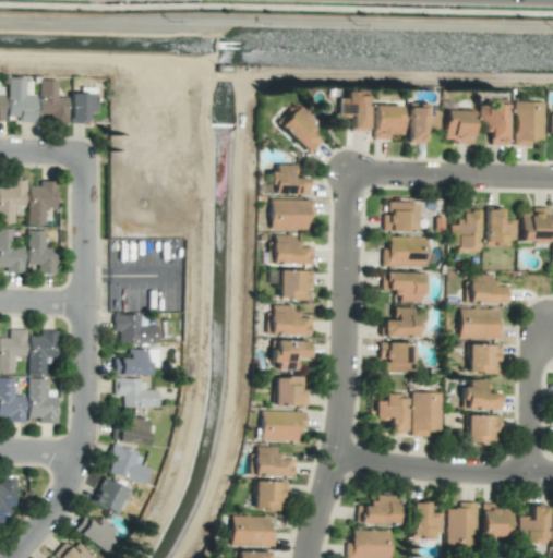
[(39,122),(39,96),(28,96),(28,77),(12,77),(11,117),(23,117),(23,122),(39,122)]
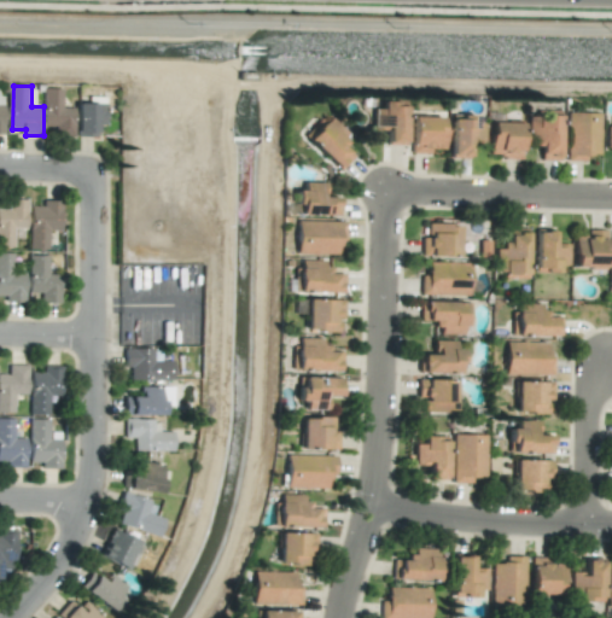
[(79,108),(66,108),(68,89),(48,88),(47,135),(79,135),(79,108)]
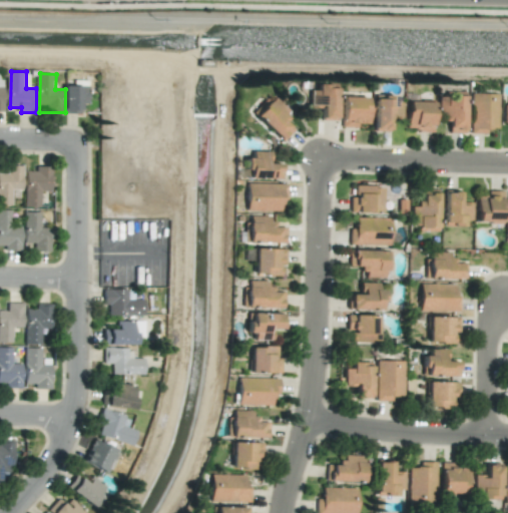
[(314,90),(313,108),(325,108),(325,120),(340,120),(341,84),(321,84),(320,90),(314,90)]
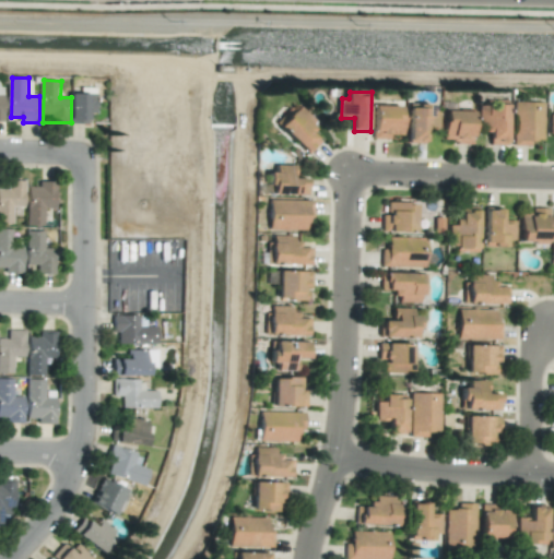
[(74,123),(92,123),(92,111),(99,111),(99,94),(74,94),(74,123)]
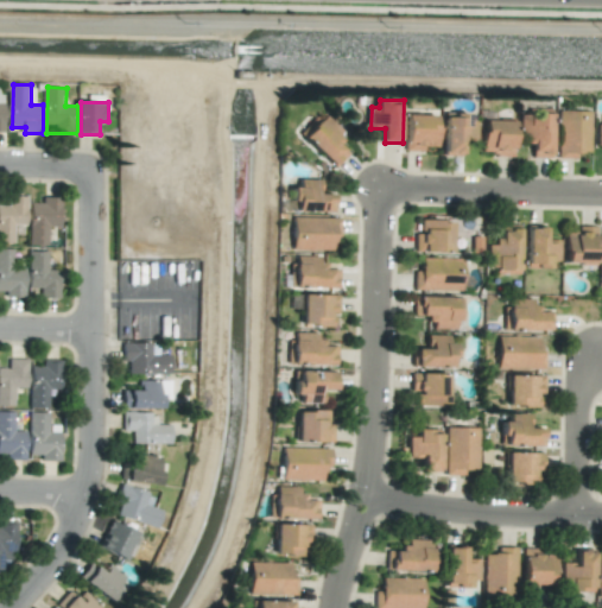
[(595,111),(563,111),(562,158),(581,159),(581,152),(594,152),(595,111)]
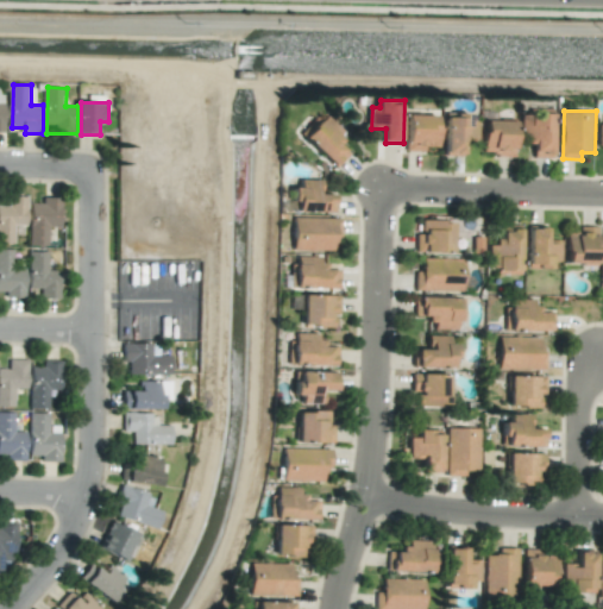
[(538,144),(536,157),(554,158),(557,114),(527,112),(526,144),(538,144)]
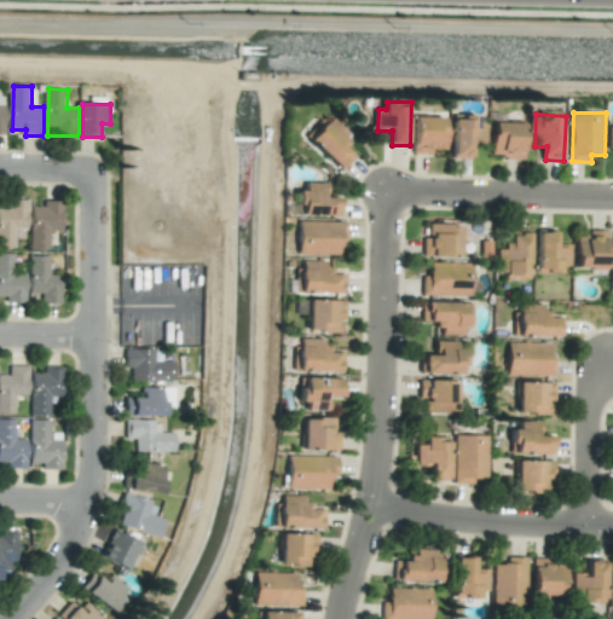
[(474,158),(474,142),(489,143),(489,123),(480,123),(481,116),(456,115),(455,158),(474,158)]
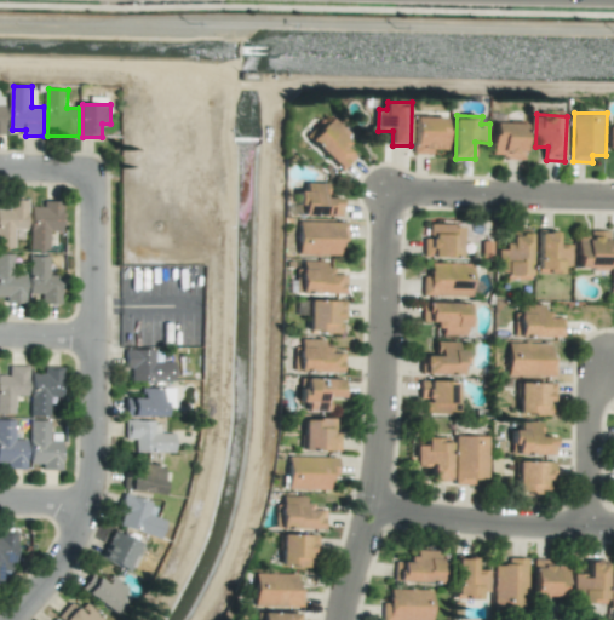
[(356,136),(336,116),(314,141),(346,171),(360,156),(348,145),(356,136)]
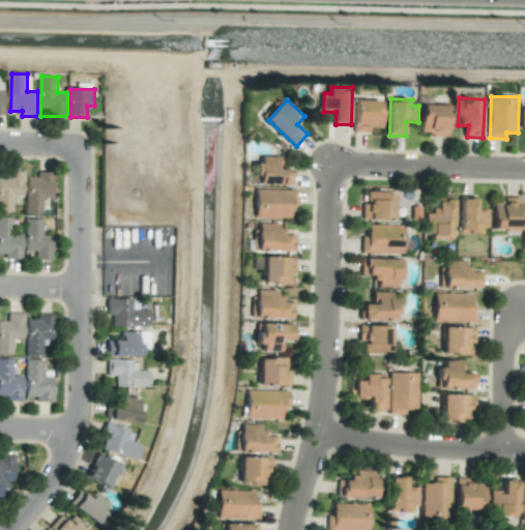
[(356,131),(374,133),(374,127),(384,128),(384,100),(357,100),(356,131)]
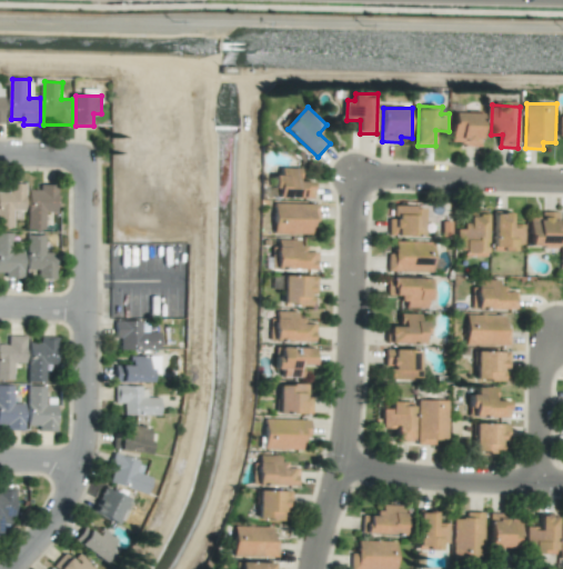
[(466,142),(466,147),(484,147),(484,113),(455,112),(454,141),(466,142)]
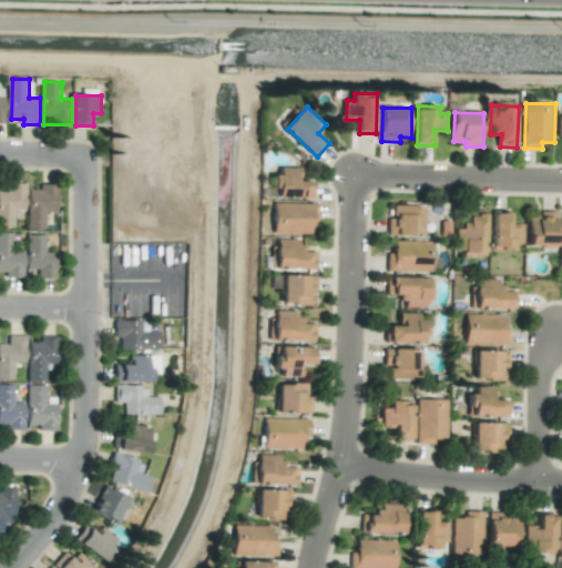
[(315,199),(315,181),(303,181),(304,168),(283,168),(283,175),(277,174),(277,198),(315,199)]
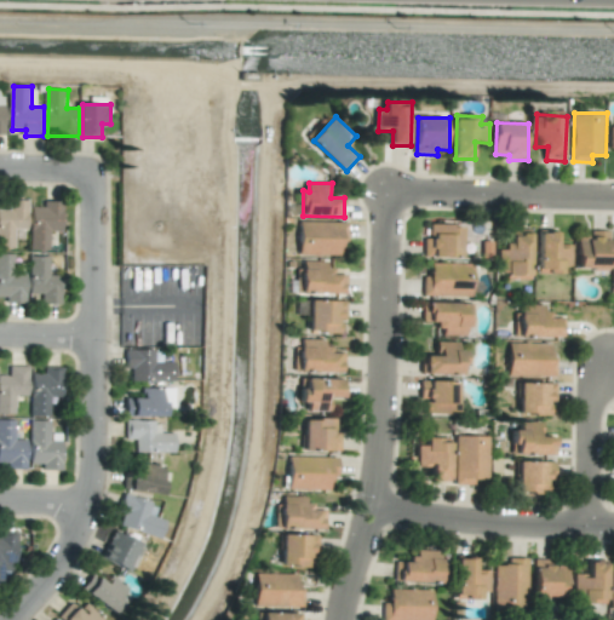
[(32,200),(12,200),(12,210),(0,208),(0,247),(18,248),(18,229),(32,230),(32,200)]
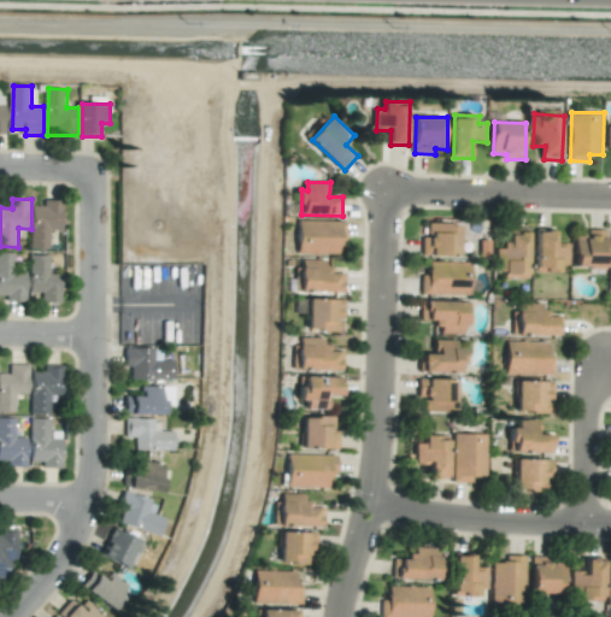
[(52,250),(53,230),(65,230),(66,200),(46,200),(46,206),(34,205),(34,248),(52,250)]
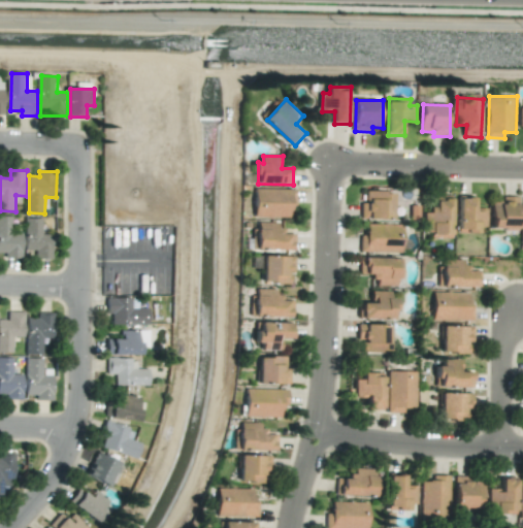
[(257,217),(293,218),(293,206),(299,206),(299,190),(258,189),(257,217)]
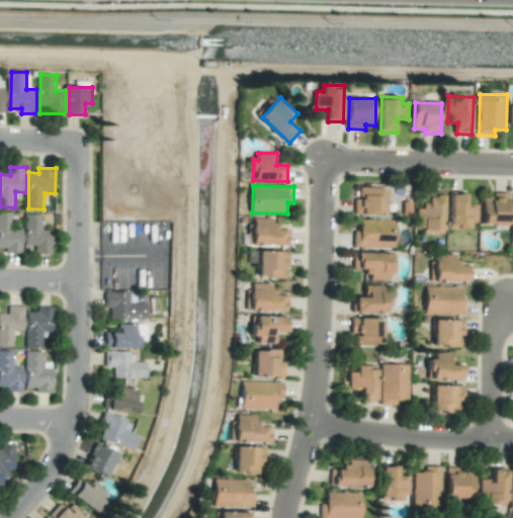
[(389,188),(362,187),(361,198),(357,198),(357,213),(388,214),(389,188)]
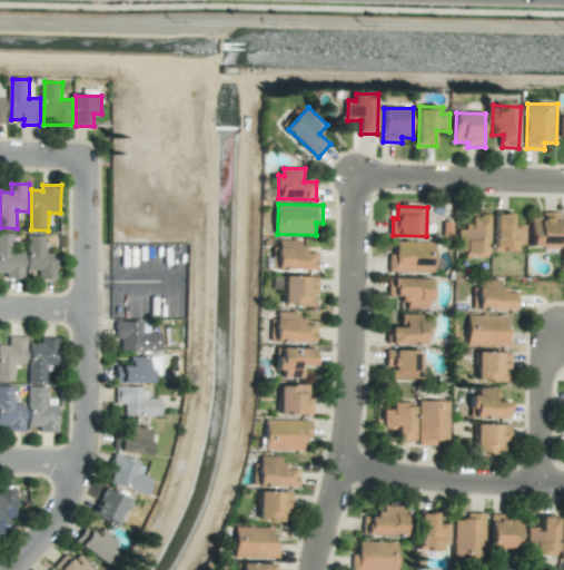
[(563,213),(545,213),(545,218),(533,218),(533,247),(562,248),(563,213)]
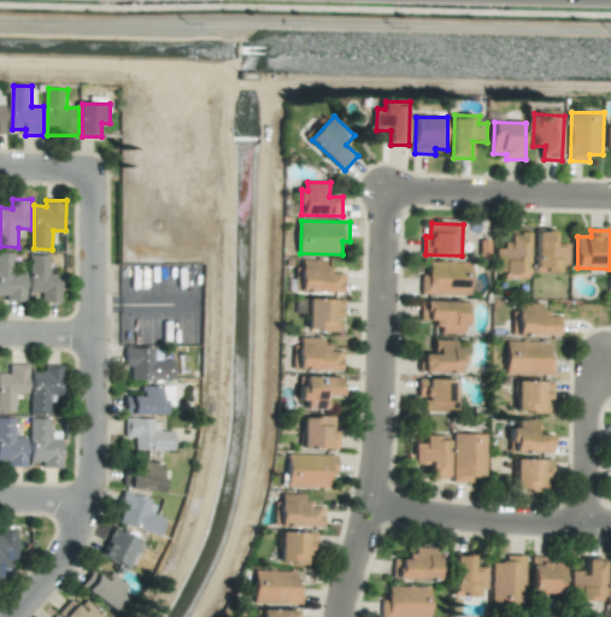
[(538,272),(562,272),(563,265),(570,265),(570,245),(556,245),(557,231),(539,231),(538,272)]
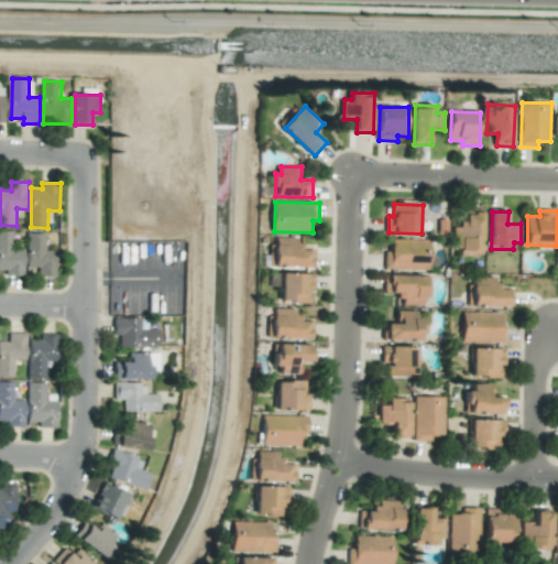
[(457,252),(484,253),(485,214),(468,213),(468,221),(458,220),(457,252)]
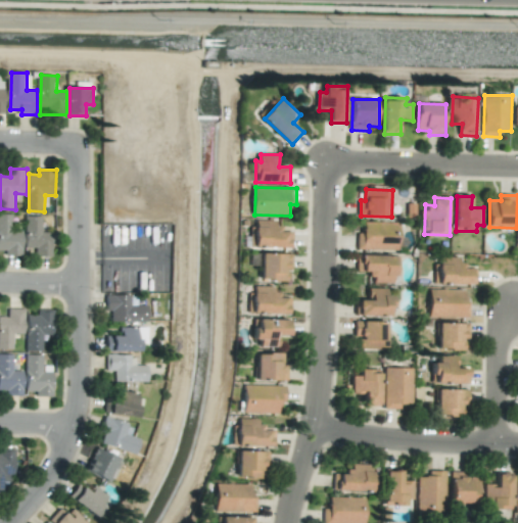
[(0,250),(9,251),(9,255),(25,255),(26,231),(15,231),(15,215),(0,214),(0,250)]
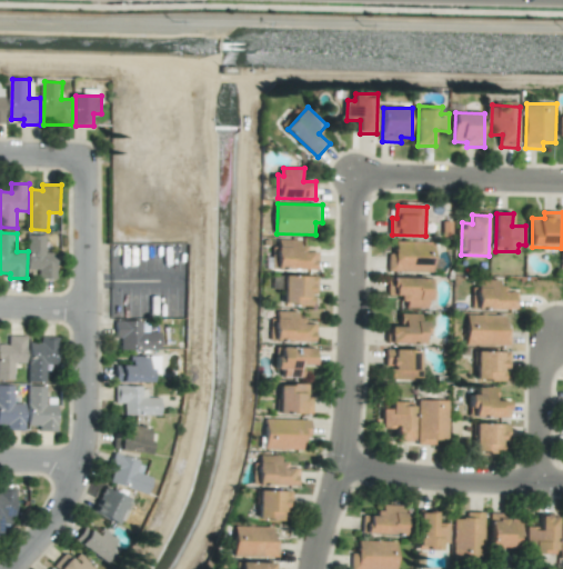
[(48,252),(49,236),(31,235),(30,270),(42,270),(42,278),(60,279),(60,252),(48,252)]
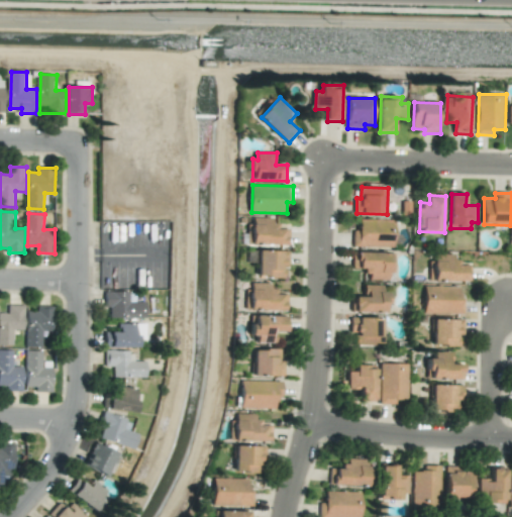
[(292,245),(292,229),(278,228),(278,218),(254,217),(253,244),(292,245)]
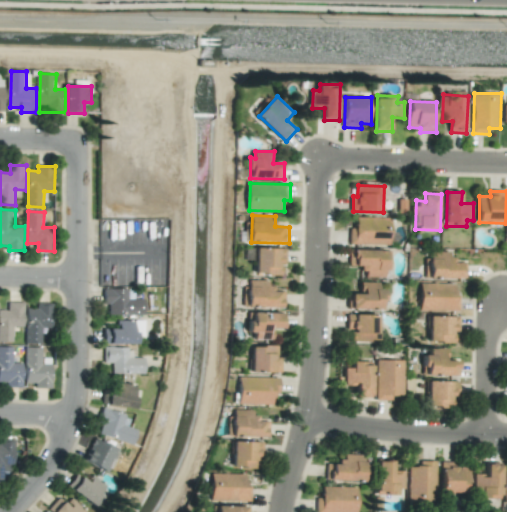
[(352,244),(392,245),(392,218),(358,217),(358,229),(352,228),(352,244)]
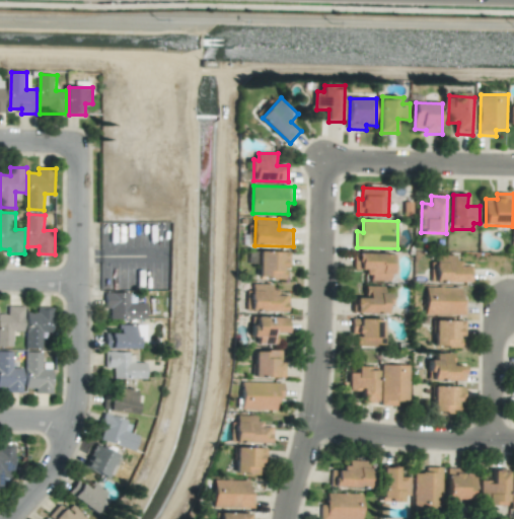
[(288,279),(288,268),(292,268),(292,252),(262,251),(261,278),(288,279)]
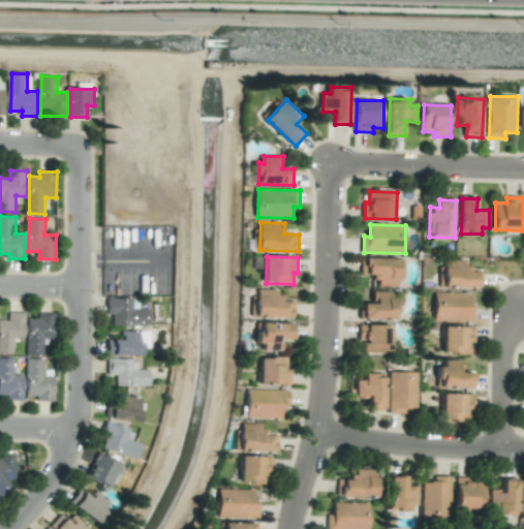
[(363,276),(380,277),(380,286),(399,287),(399,279),(406,279),(406,259),(364,257),(363,276)]
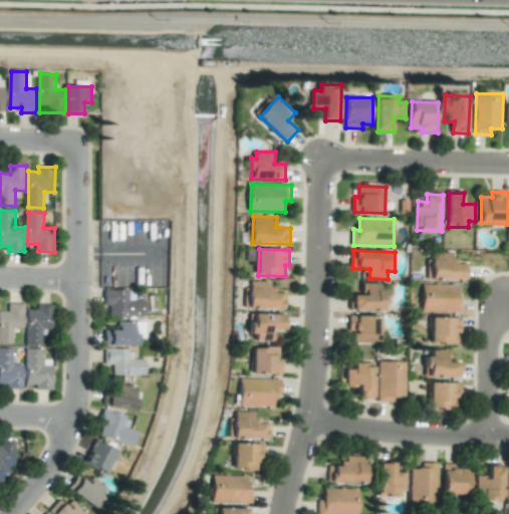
[(471,279),(471,263),(457,264),(456,252),(430,253),(431,280),(471,279)]
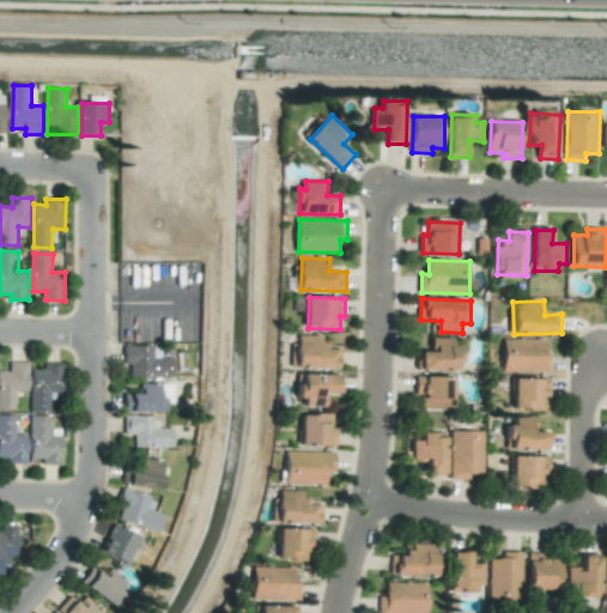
[(325,335),(299,335),(299,368),(344,368),(344,346),(325,346),(325,335)]
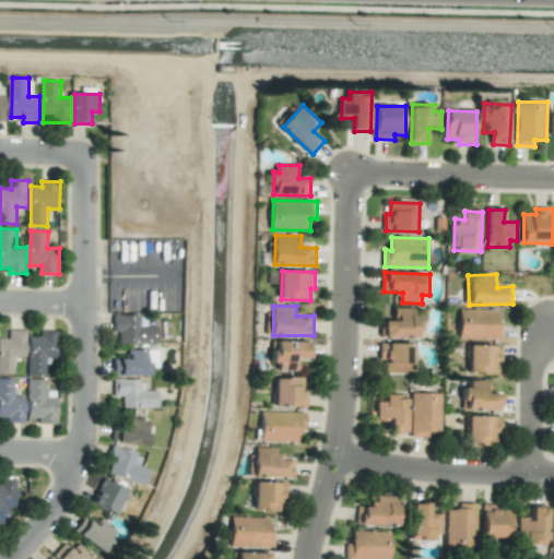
[(416,308),(396,308),(396,321),(384,320),(384,337),(423,339),(423,316),(415,316),(416,308)]
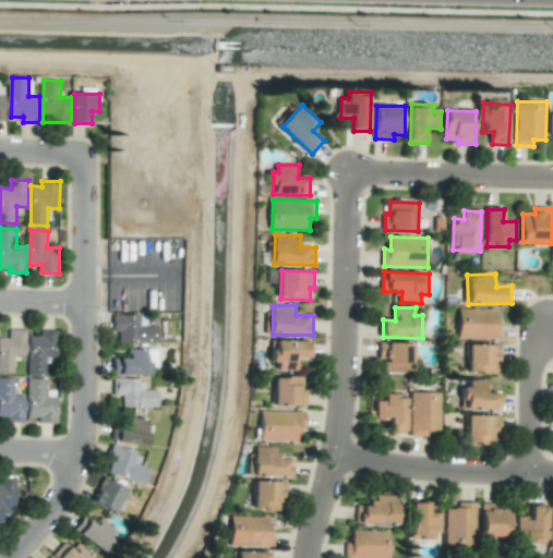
[(460,339),(504,339),(504,320),(499,320),(499,308),(460,308),(460,339)]
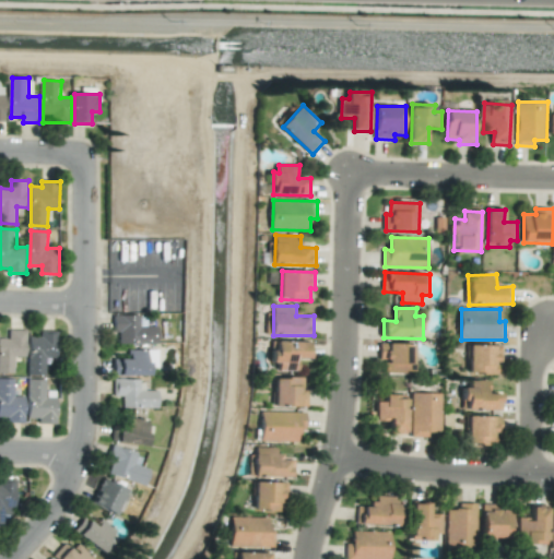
[(117,332),(121,332),(122,344),(161,344),(161,326),(151,326),(150,314),(116,316),(117,332)]
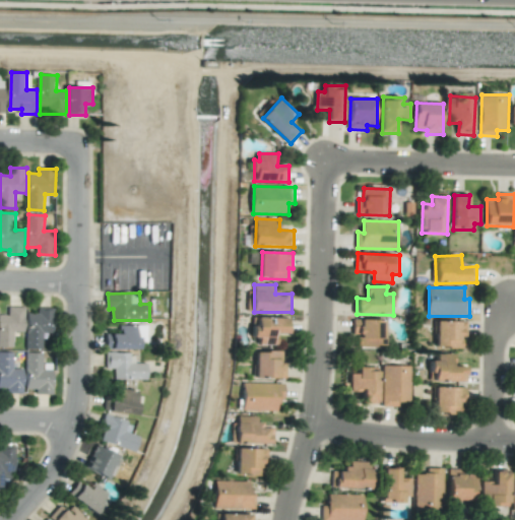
[(0,316),(0,346),(15,347),(16,332),(26,332),(27,307),(10,307),(10,315),(0,315),(0,316)]
